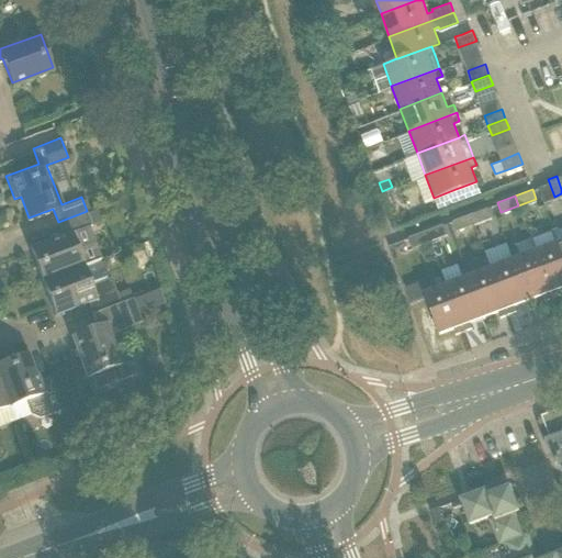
[(474,222),(492,215),(487,205),(470,212),(474,222)]
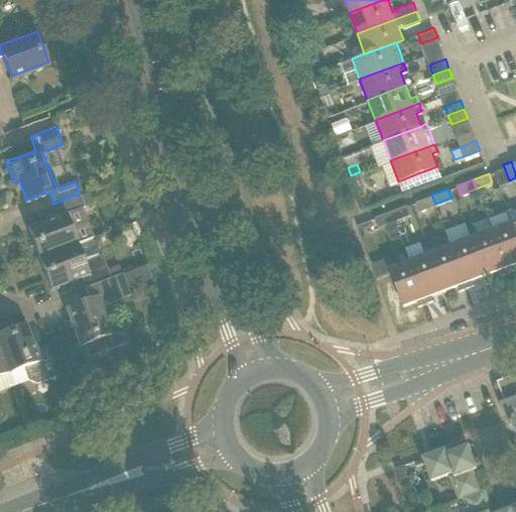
[(57,214),(27,225),(38,255),(77,241),(71,226),(66,212),(82,205),(93,201),(89,189),(80,194),(53,204),(57,214)]
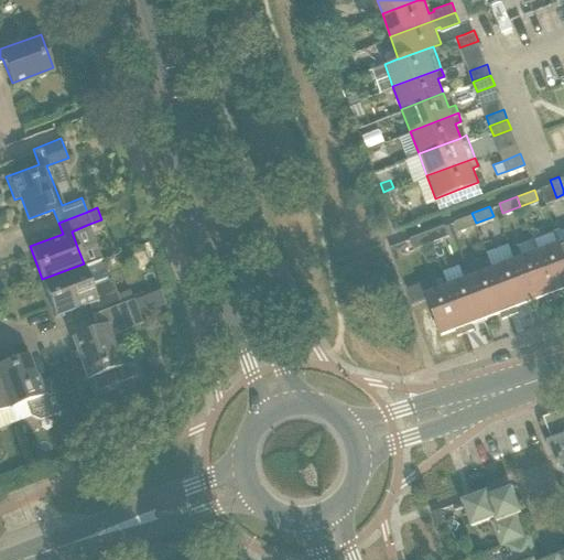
[(458,229),(476,223),(472,213),(454,219),(458,229)]
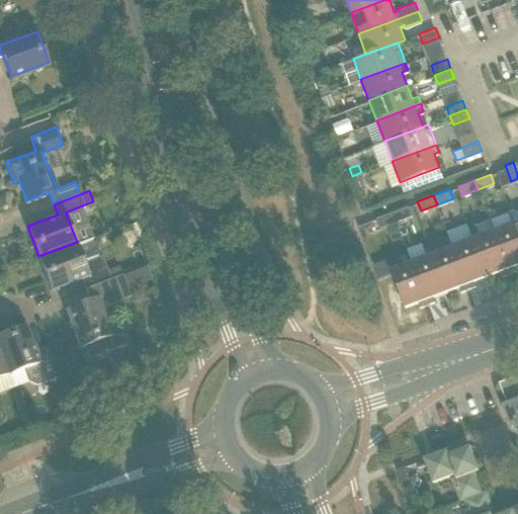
[(396,220),(412,215),(409,204),(393,210),(396,220)]
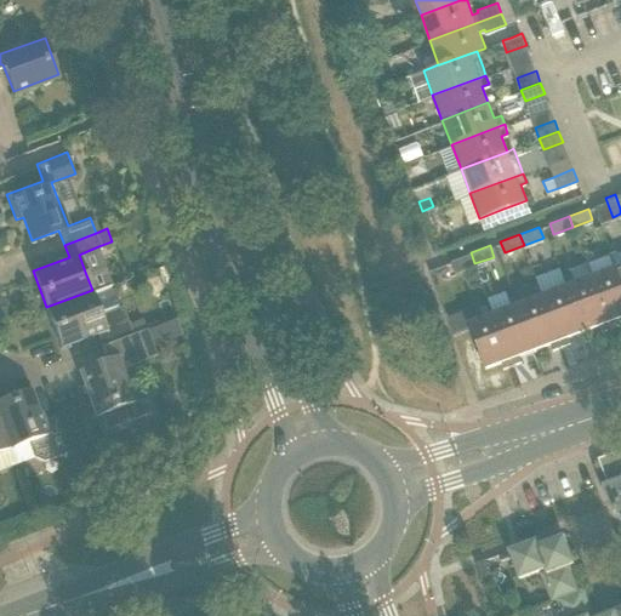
[(455,272),(474,263),(471,252),(451,260),(455,272)]
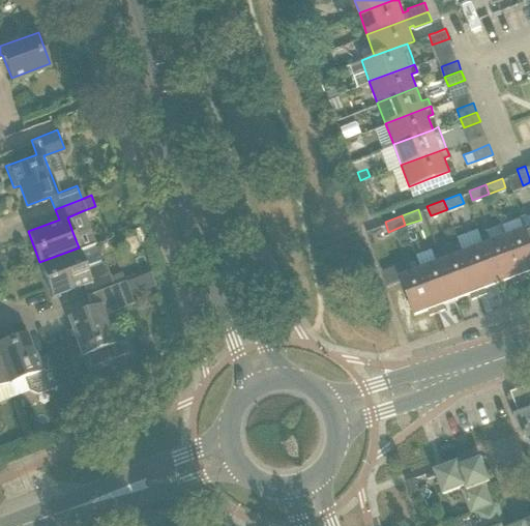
[(526,269),(529,267),(529,239),(523,221),(516,224),(518,230),(504,234),(521,279),(528,275),(526,269)]
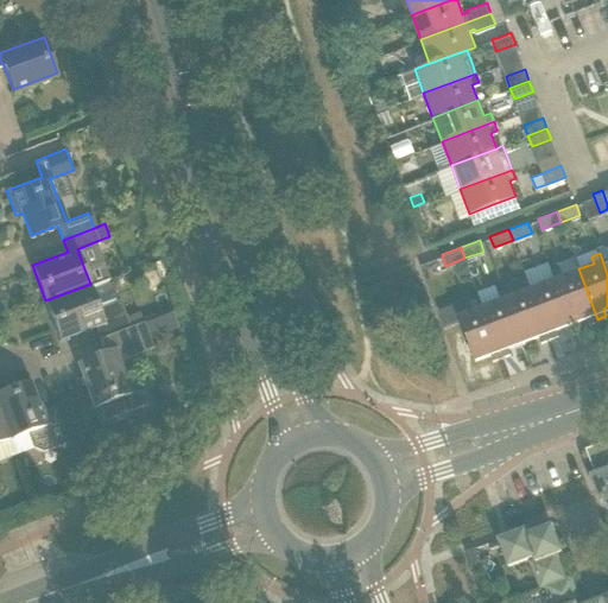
[(578,268),(563,274),(561,268),(552,271),(571,322),(587,316),(589,323),(597,319),(578,268)]
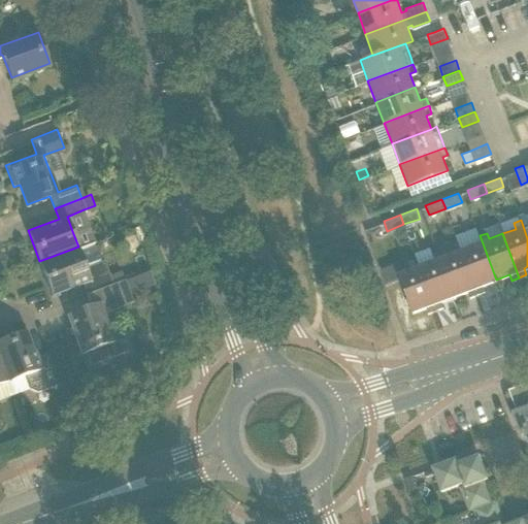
[(482,285),(496,280),(480,235),(471,238),(474,244),(461,250),(477,293),(485,290),(482,285)]
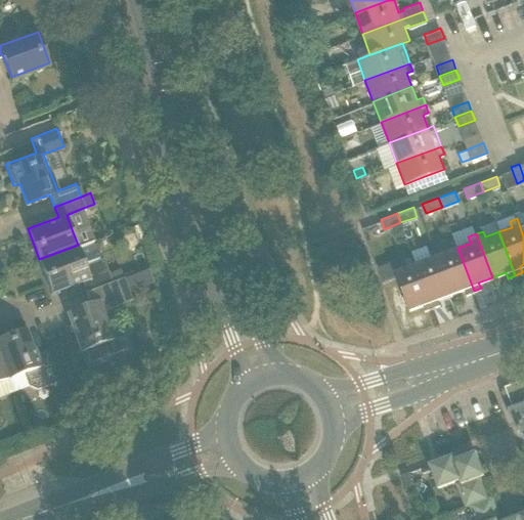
[(103,256),(85,263),(78,245),(39,259),(50,290),(81,278),(85,291),(112,280),(108,270),(103,256)]
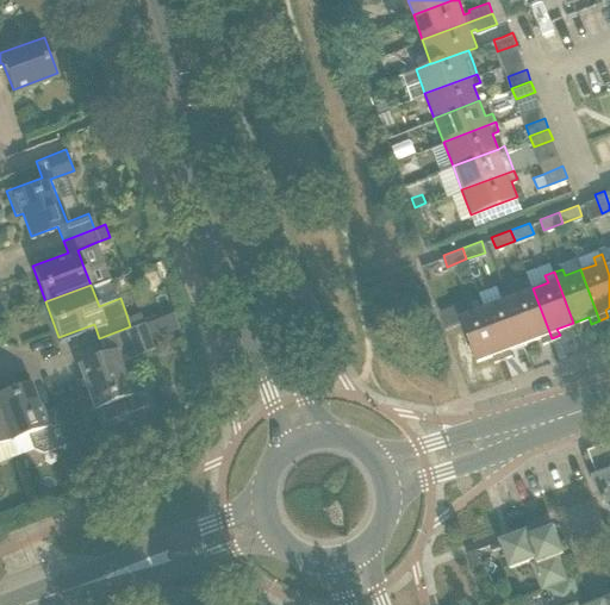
[(533,288),(516,294),(514,287),(505,291),(524,341),(540,335),(542,342),(552,338),(533,288)]
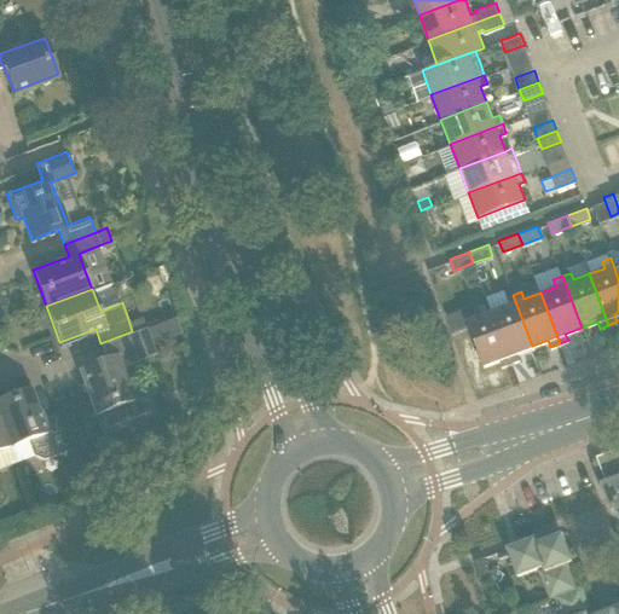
[(516,352),(532,346),(513,295),(504,297),(507,305),(491,311),(510,361),(519,359),(516,352)]
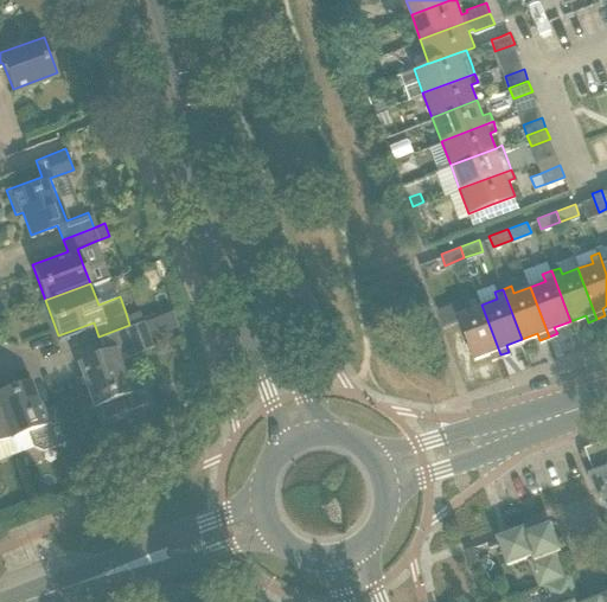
[(481,305),(466,311),(464,303),(455,307),(474,358),(490,352),(492,358),(500,354),(481,305)]
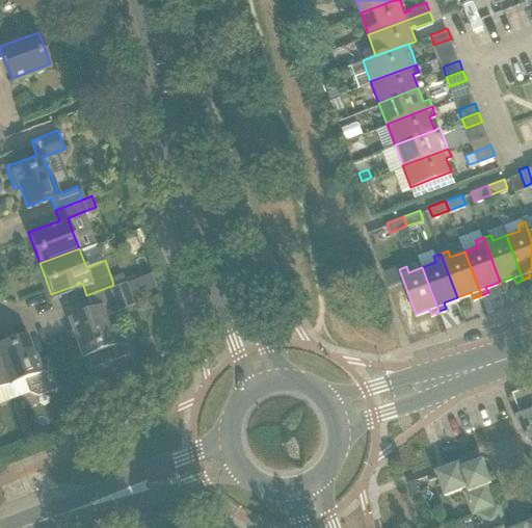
[(122,270),(110,274),(113,285),(126,280),(122,270)]
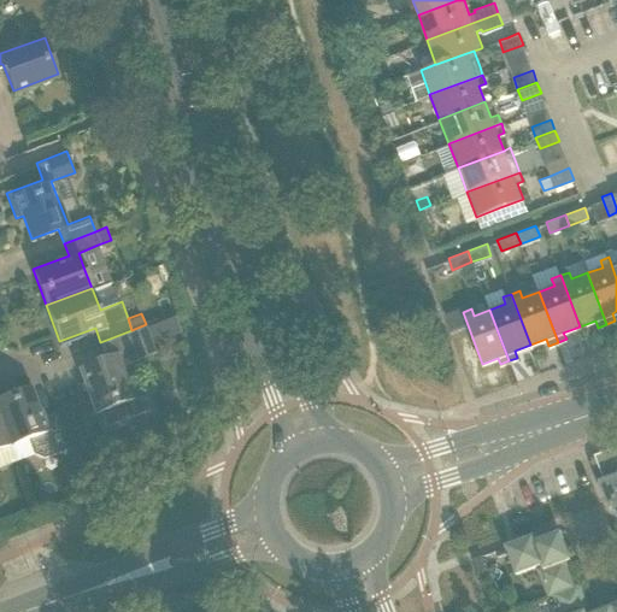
[(121,364),(156,351),(146,324),(131,330),(100,342),(105,354),(78,365),(95,410),(94,410),(94,411),(101,409),(106,423),(147,407),(141,393),(134,395),(134,394),(133,395),(121,364)]
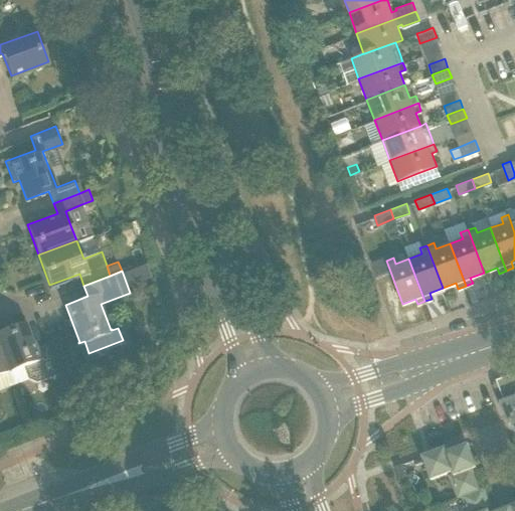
[(45,342),(34,346),(24,321),(0,329),(0,346),(9,369),(22,364),(27,376),(36,380),(57,372),(45,342)]
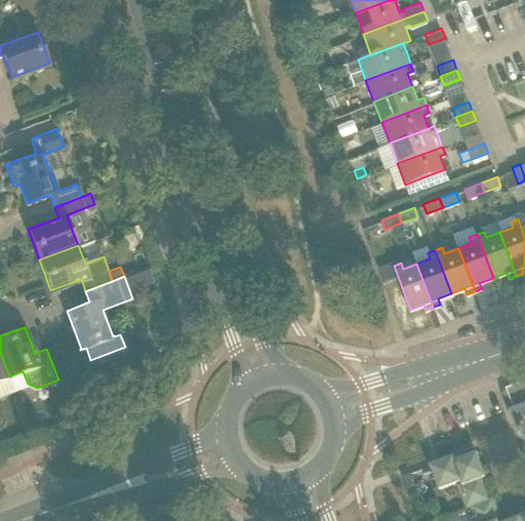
[(0,379),(9,376),(0,353),(0,379)]
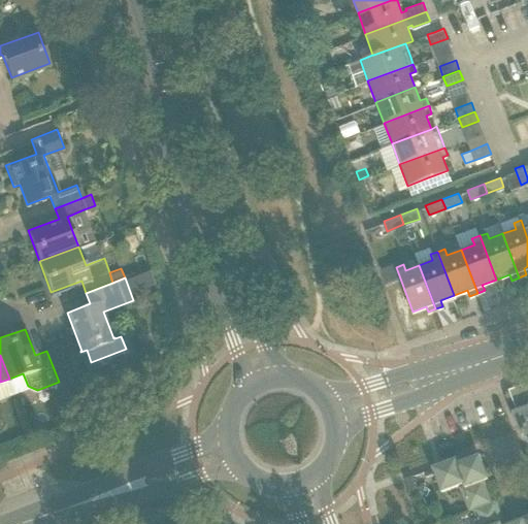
[(527,383),(527,382),(508,389),(527,439),(527,383)]
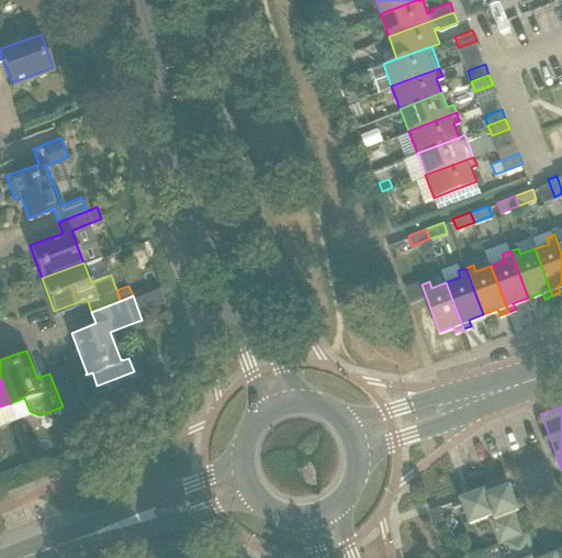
[(514,510),(518,508),(509,483),(461,501),(469,522),(487,515),(497,543),(504,542),(528,532),(527,529),(523,532),(514,510)]
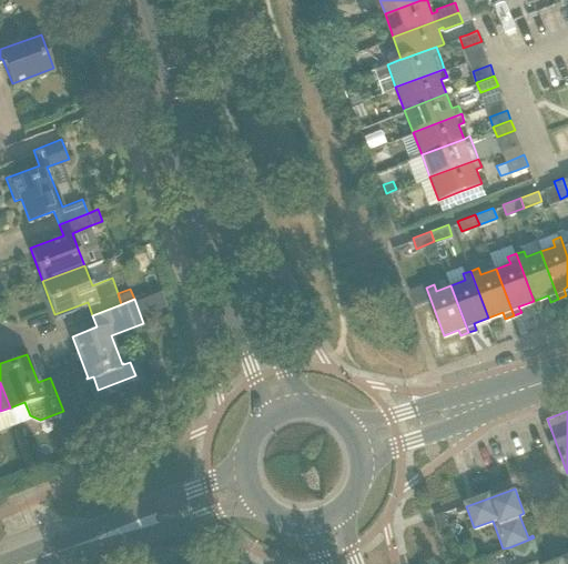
[(439,526),(448,523),(442,510),(434,513),(439,526)]
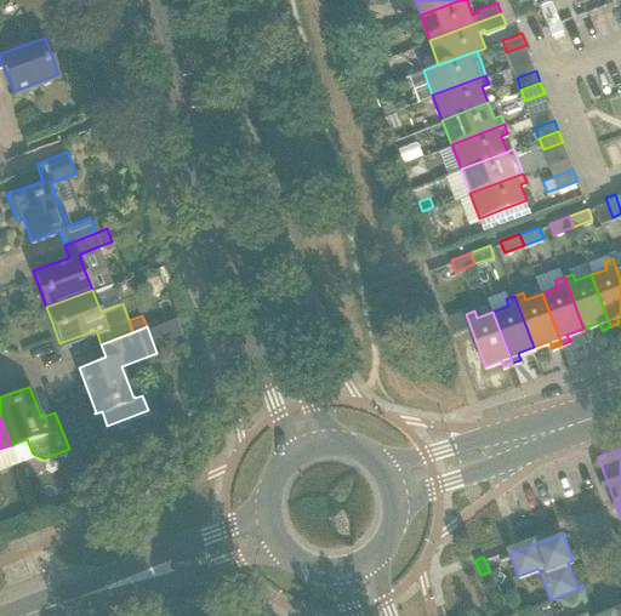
[(588,615),(588,614),(592,612),(584,587),(557,598),(562,615),(588,615)]
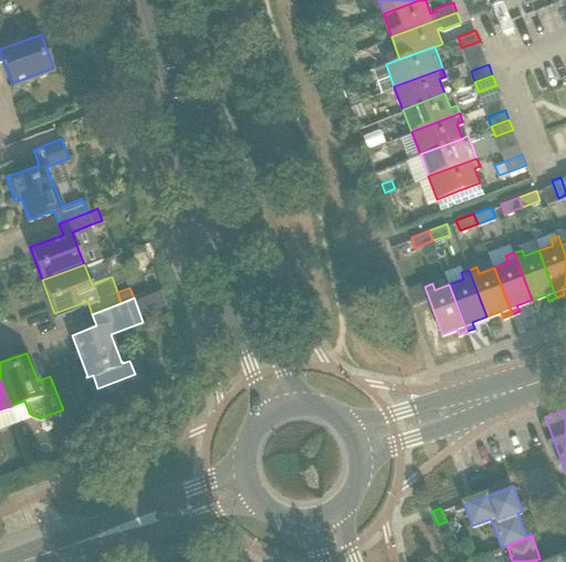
[(565,561),(565,552),(559,555),(541,561),(565,561)]
